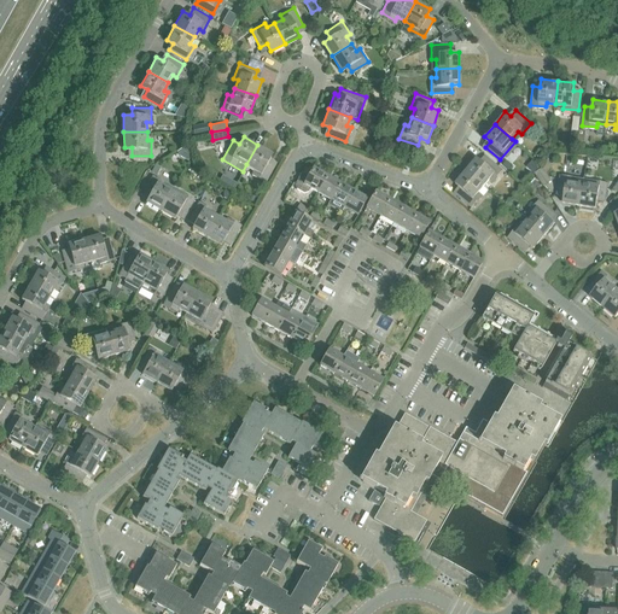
[(257,145),(246,164),(254,169),(252,173),(266,180),(275,163),(268,159),(272,153),(257,145)]
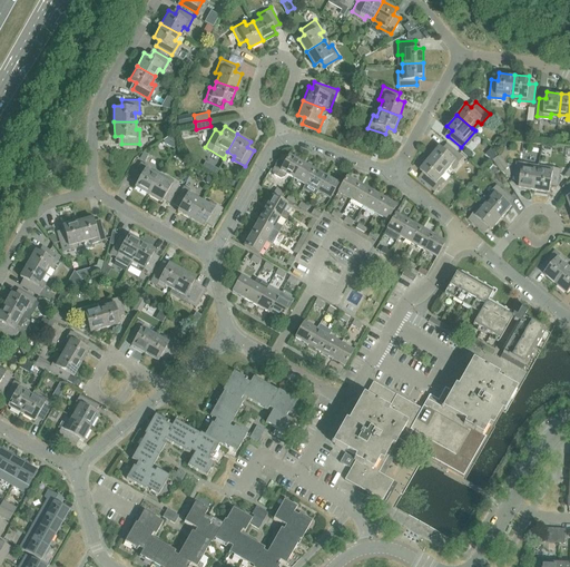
[(440,145),(430,156),(446,169),(451,164),(454,166),(463,155),(450,144),(445,149),(440,145)]
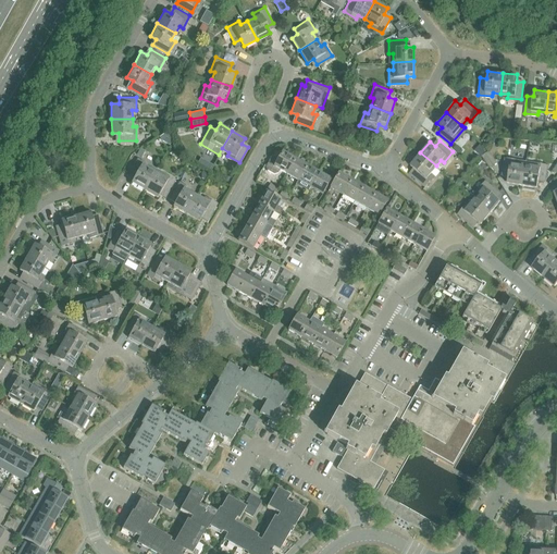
[(274,150),(267,163),(268,169),(273,172),(279,171),(280,168),(286,171),(294,157),(282,149),(282,150),(279,149),(274,150)]
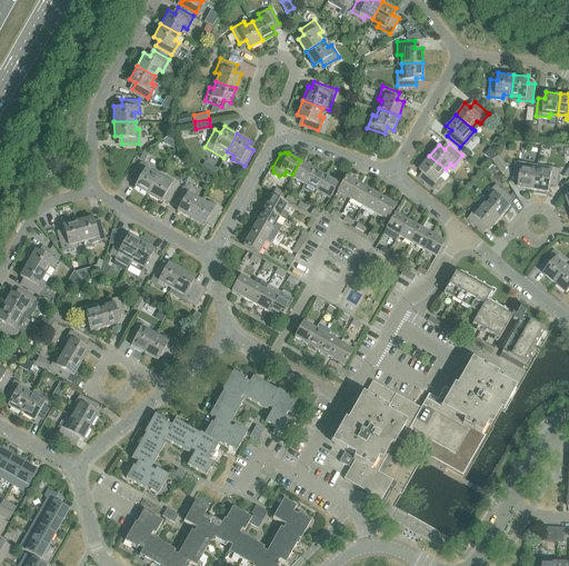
[(492,157),(501,169),(507,165),(499,152),(492,157)]
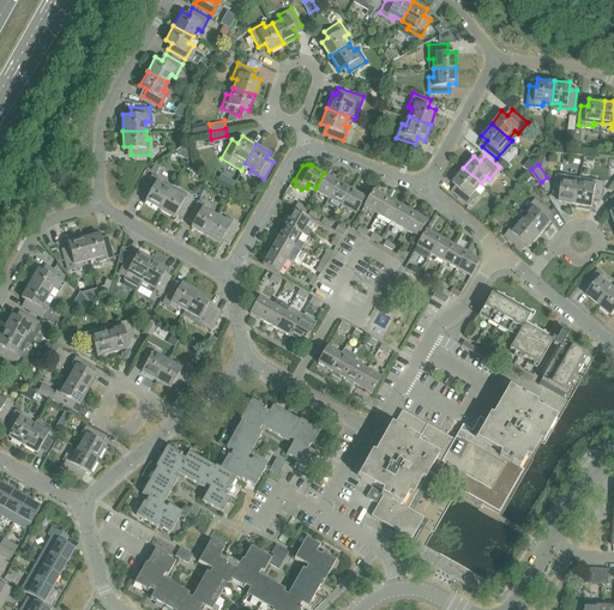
[(481,182),(463,168),(452,181),(458,186),(453,192),(469,204),(479,192),(475,189),(481,182)]
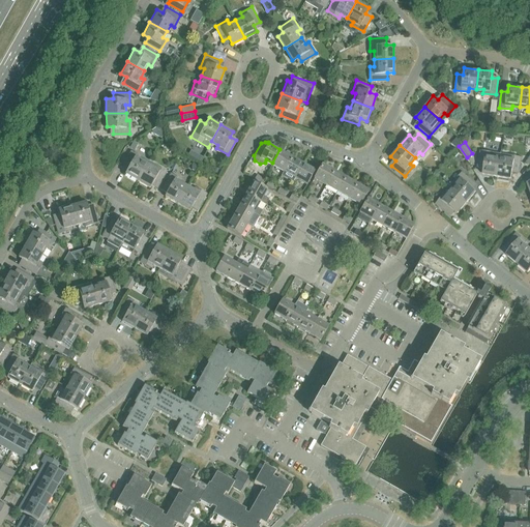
[(482,173),(497,175),(500,155),(493,154),(494,150),(480,148),(477,165),(483,166),(482,173)]
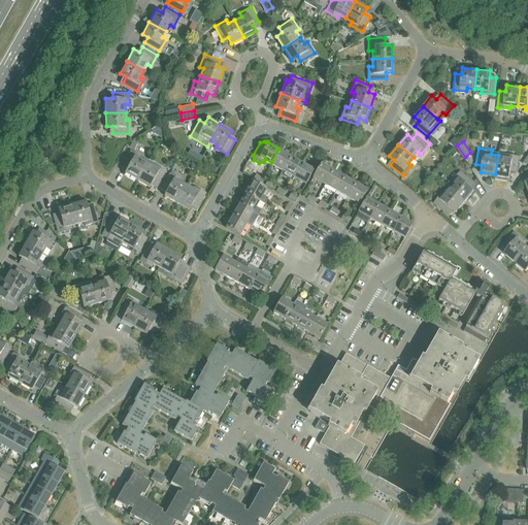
[(125,171),(137,178),(146,162),(140,158),(142,155),(131,149),(123,163),(128,166),(125,171)]
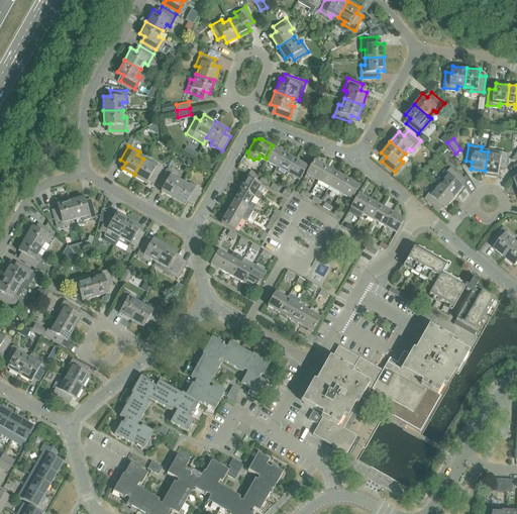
[(273,145),(266,159),(277,166),(285,151),(273,145)]
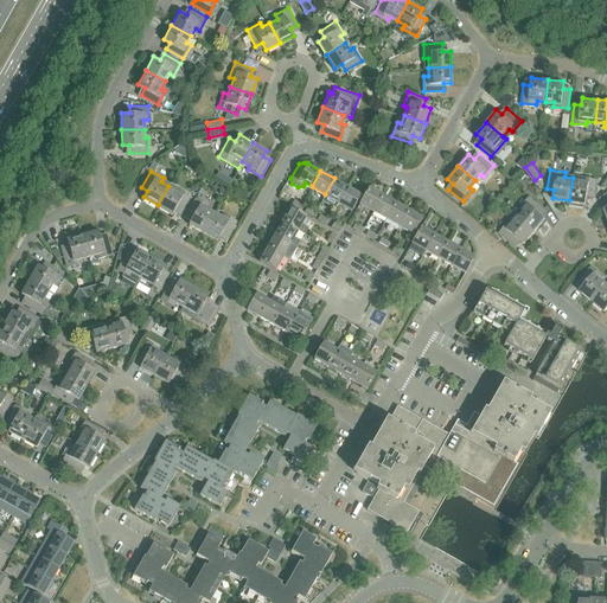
[(569,200),(585,203),(586,196),(594,197),(596,178),(582,175),(581,179),(573,178),(569,200)]
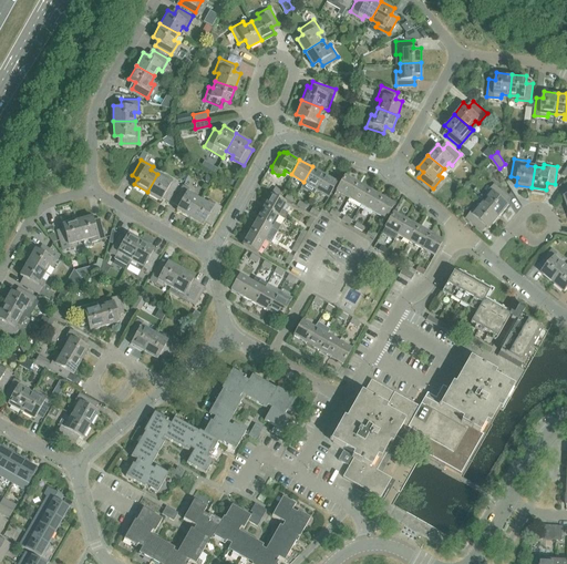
[(303,182),(300,186),(313,193),(316,188),(325,173),(312,166),(303,182)]
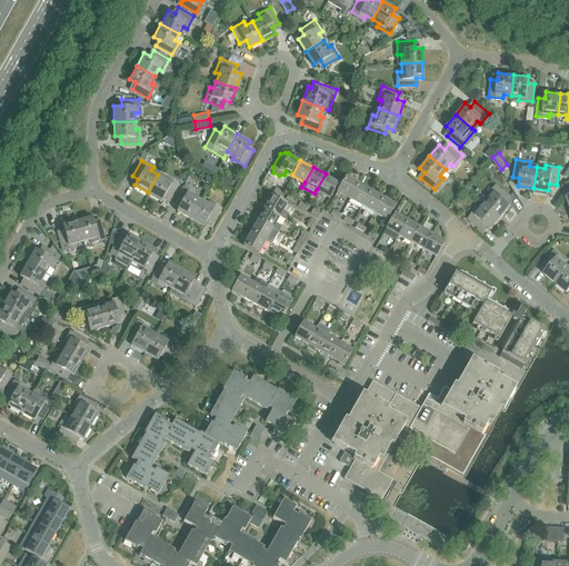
[(326,174),(317,189),(329,196),(338,181),(326,174)]
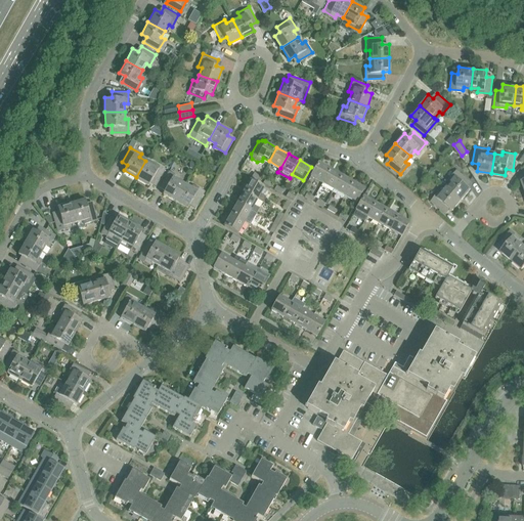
[(151,164),(145,161),(136,177),(148,184),(151,178),(157,181),(165,167),(154,161),(151,164)]
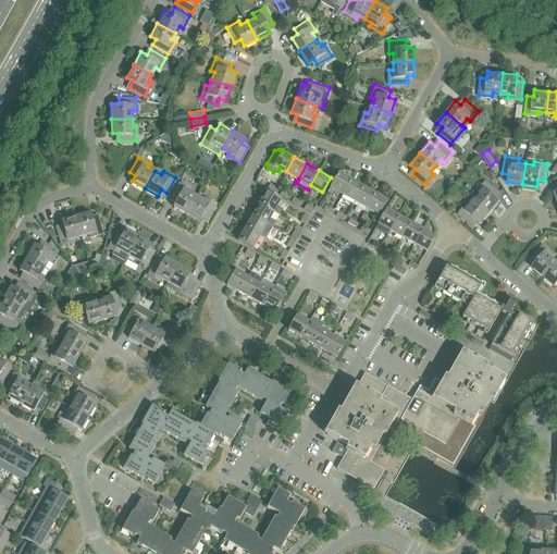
[(330,185),(342,192),(350,177),(338,171),(330,185)]
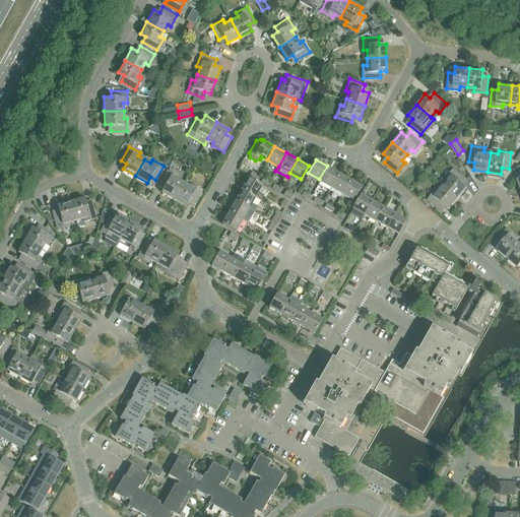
[(319,179),(330,186),(338,172),(327,166),(319,179)]
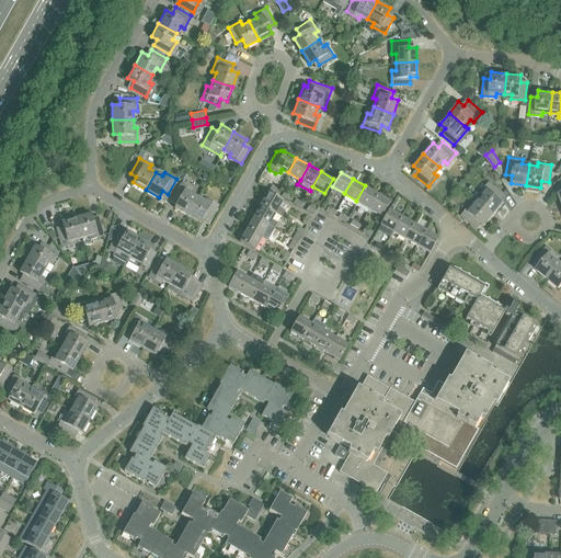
[(483,193),(478,200),(494,213),(504,201),(497,196),(503,191),(489,180),(480,191),(483,193)]
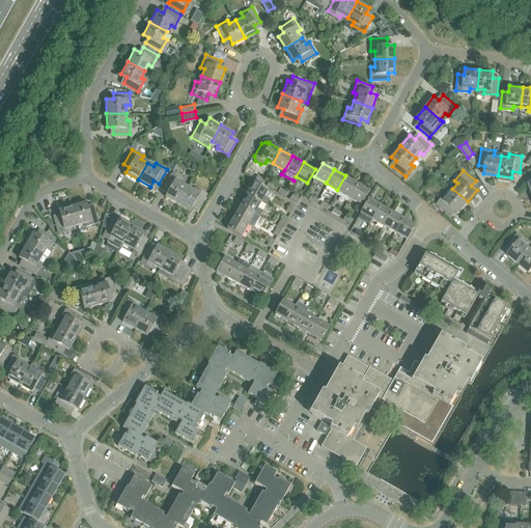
[(165,195),(177,202),(187,185),(180,182),(183,178),(171,171),(163,186),(168,189),(165,195)]
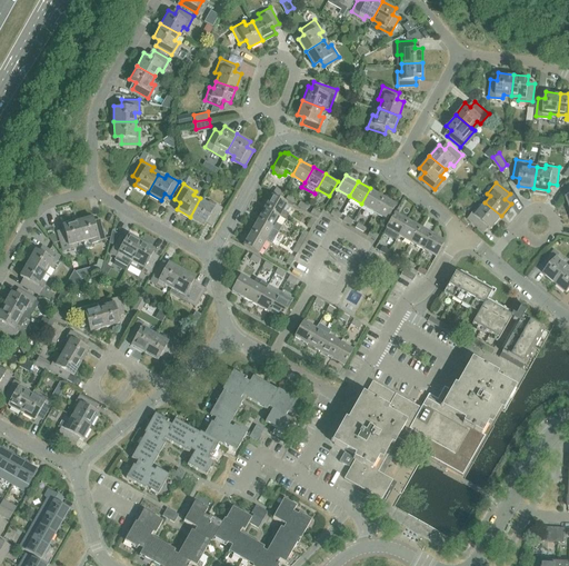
[(276,186),(272,190),(281,195),(283,190),(276,186)]
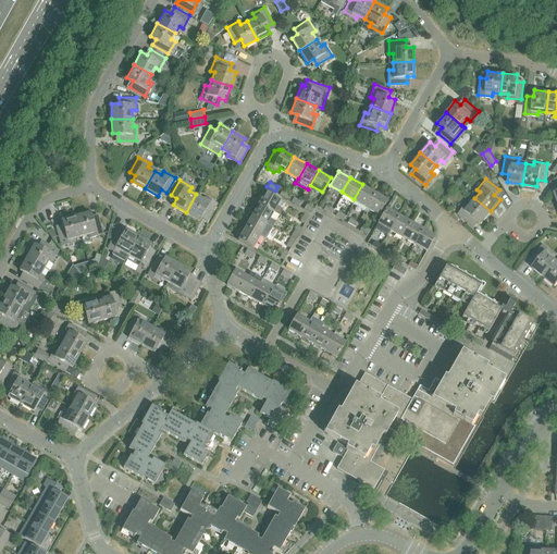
[(354,199),(367,206),(374,192),(362,184),(354,199)]
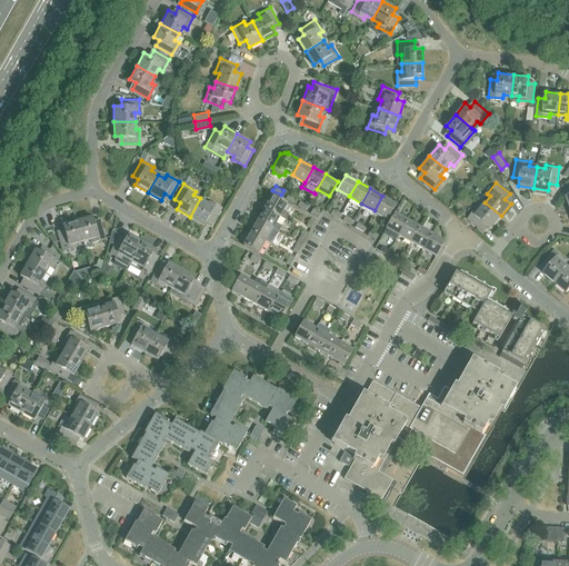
[(288,192),(286,197),(293,201),(296,197),(288,192)]
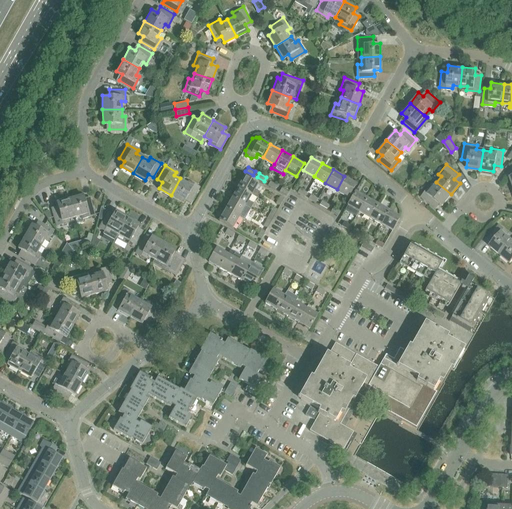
[(244,174),(238,185),(251,193),(256,195),(259,190),(255,187),(258,181),(244,174)]
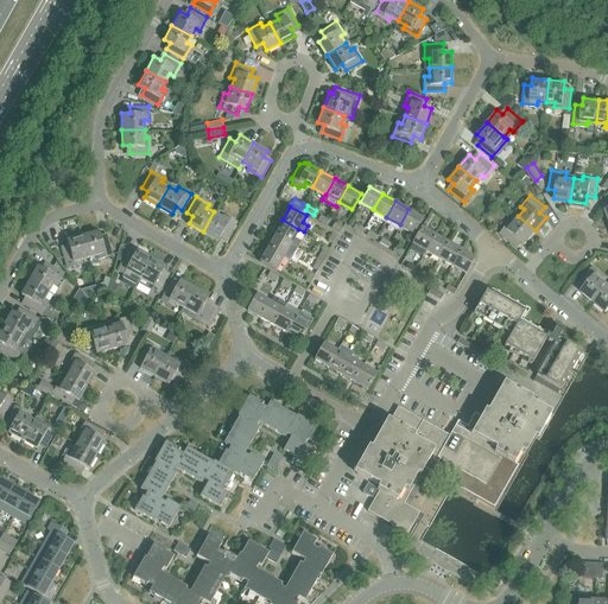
[(409,209),(400,224),(413,233),(423,216),(409,209)]
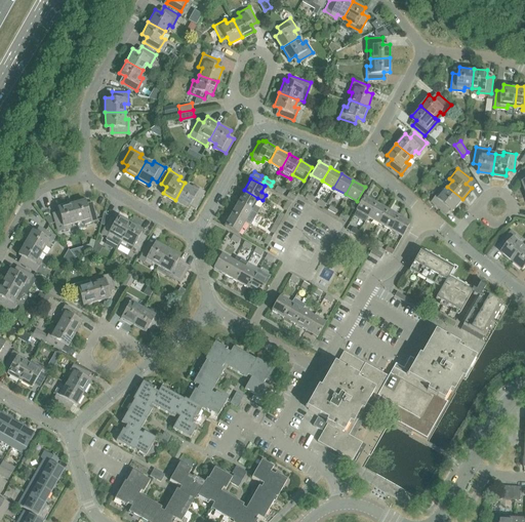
[(185,183),(175,200),(188,207),(191,201),(197,204),(205,190),(193,184),(192,187),(185,183)]
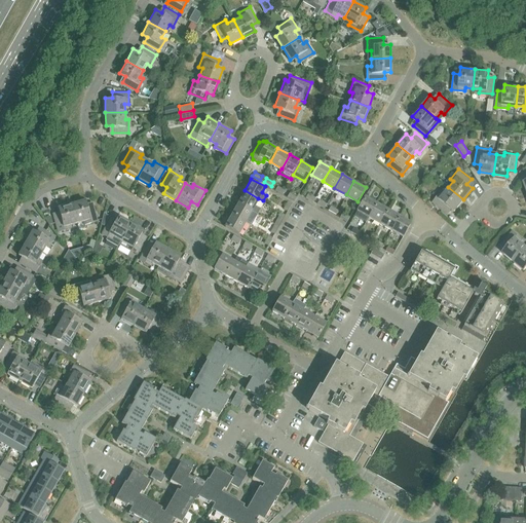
[(277,184),(275,189),(283,193),(285,189),(277,184)]
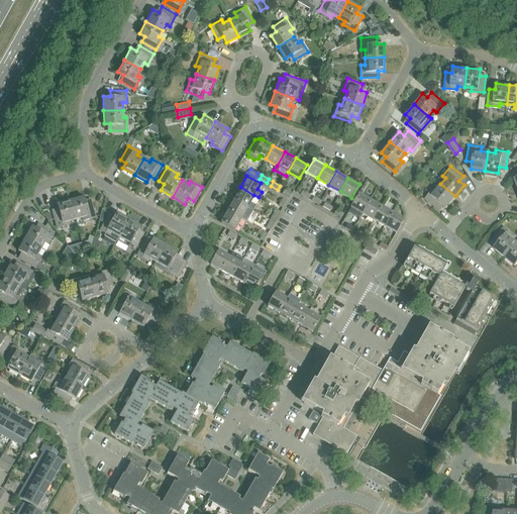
[(455,196),(440,184),(435,189),(433,187),(425,197),(437,207),(441,202),(446,206),(455,196)]
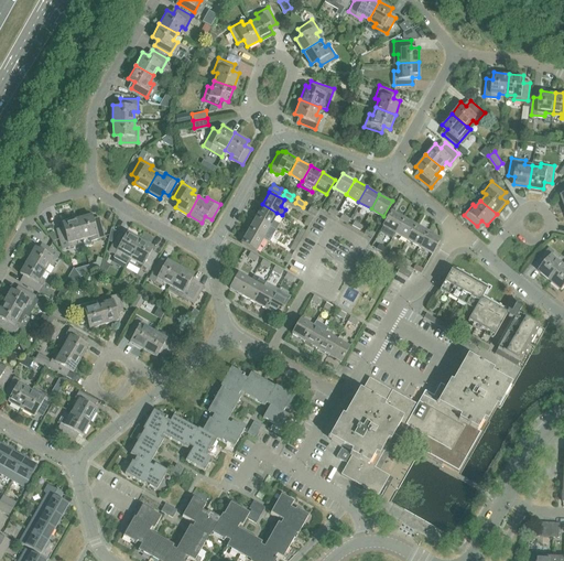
[(262,204),(255,216),(270,225),(275,227),(279,222),(282,215),(277,213),(262,204)]
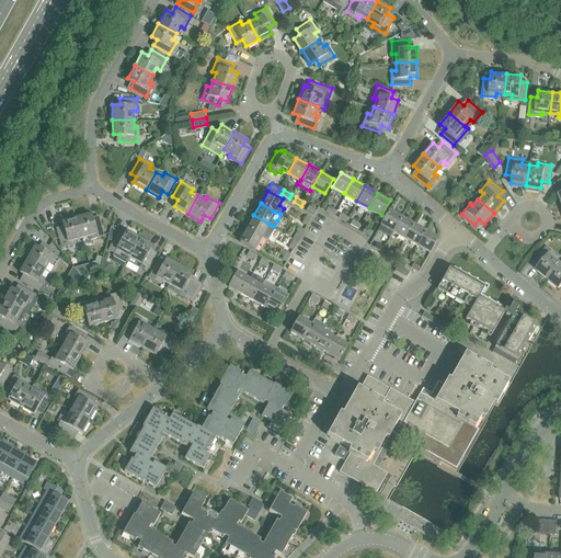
[(308,204),(306,208),(313,213),(316,208),(308,204)]
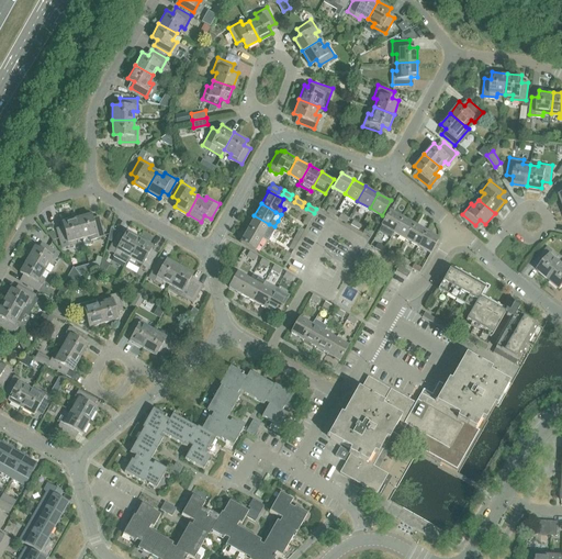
[(328,204),(326,209),(332,212),(334,213),(336,209),(328,204)]
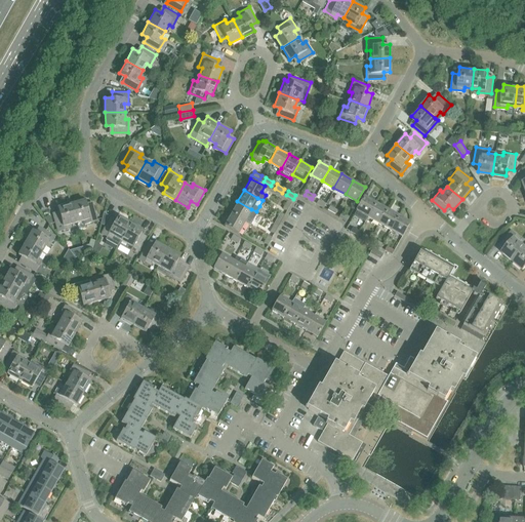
[(356,208),(367,215),(375,201),(364,195),(356,208)]
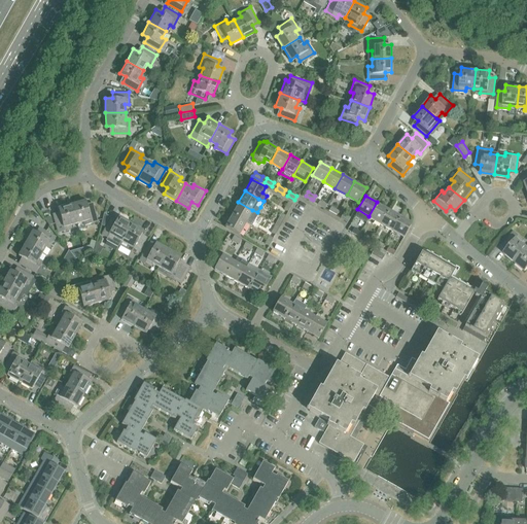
[(319,198),(317,203),(324,207),(327,203),(319,198)]
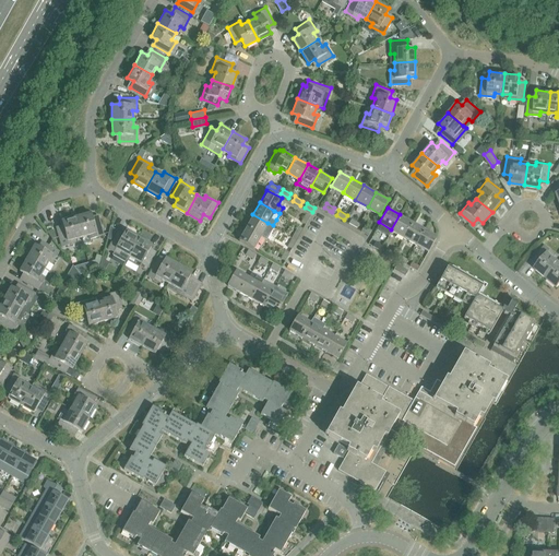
[(91,211),(76,215),(82,235),(90,233),(91,237),(104,233),(99,216),(92,217),(91,211)]
